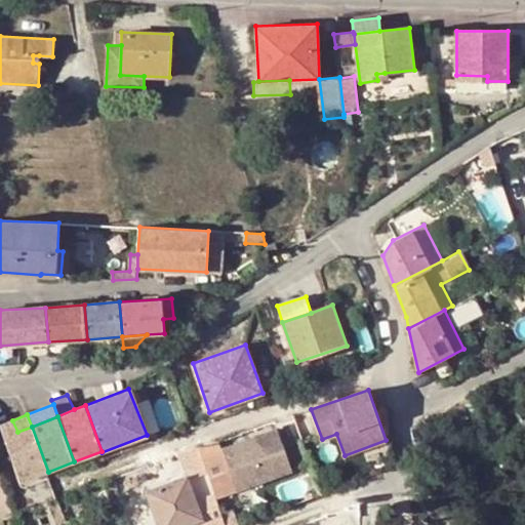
[(12,420),(0,425),(0,431),(21,483),(48,472),(32,427),(17,432),(12,420)]
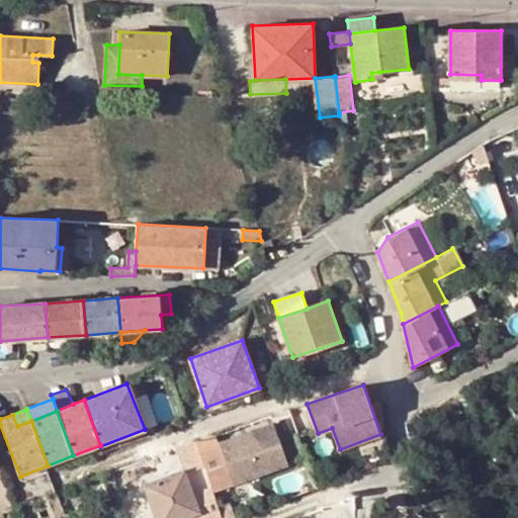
[(218,435),(197,442),(213,491),(289,464),(275,423),(248,433),(220,442),(218,435)]
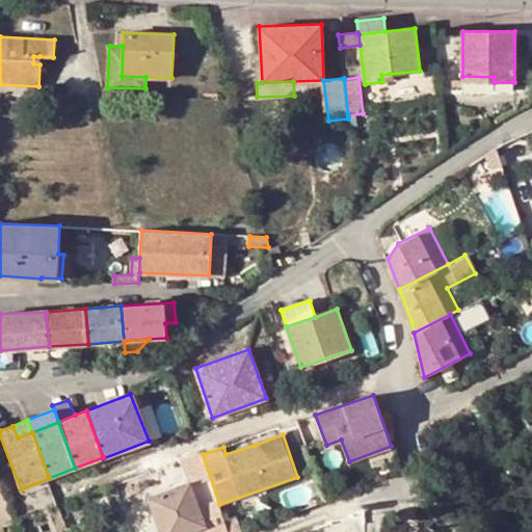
[(225,454),(255,445),(251,437),(223,447),(225,454)]
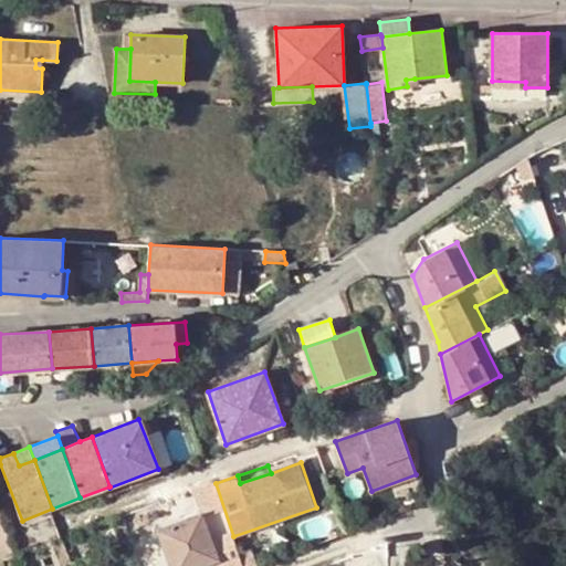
[(158,530),(171,565),(200,565),(218,559),(202,514),(158,530)]
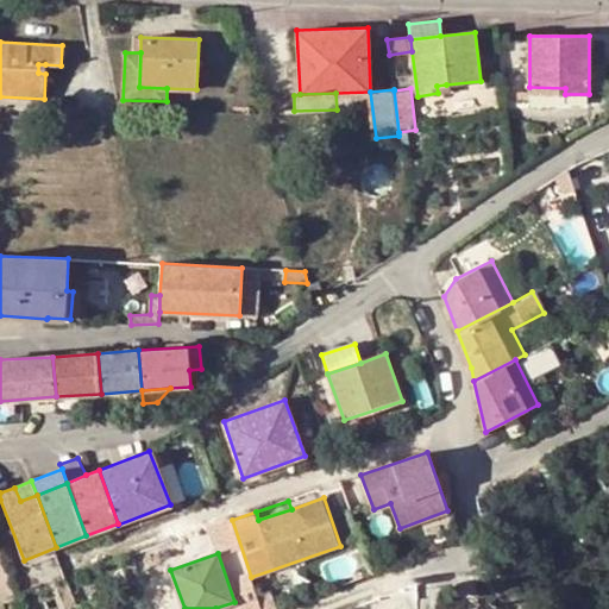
[(258,596),(263,608),(278,608),(272,591),(258,596)]
